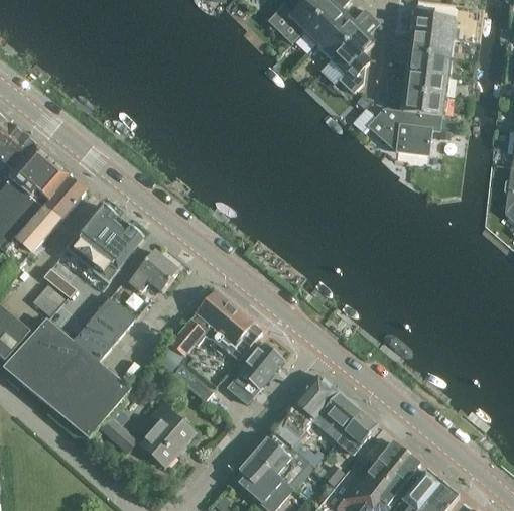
[(285,0),(278,8),(287,16),(302,30),(331,0),(285,0)]
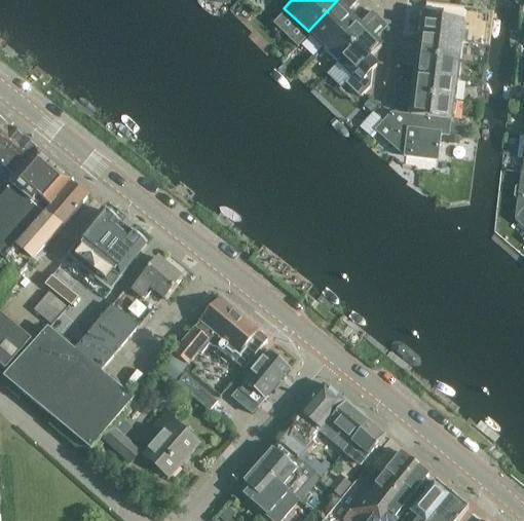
[(347,5),(352,0),(337,0),(308,31),(323,44),(351,14),(344,7),(346,5),(347,5)]
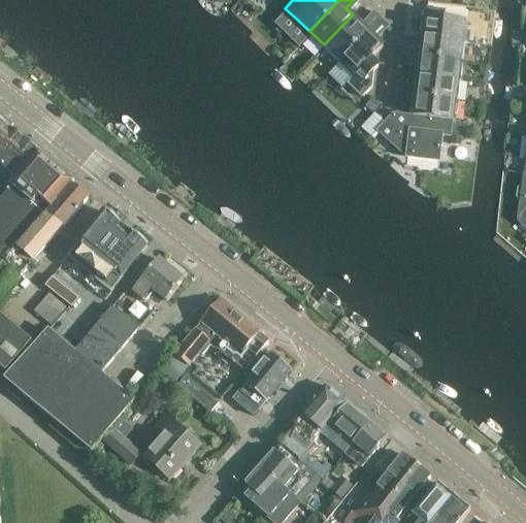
[(442,15),(444,6),(425,4),(424,13),(423,13),(421,33),(462,38),(465,19),(442,15)]
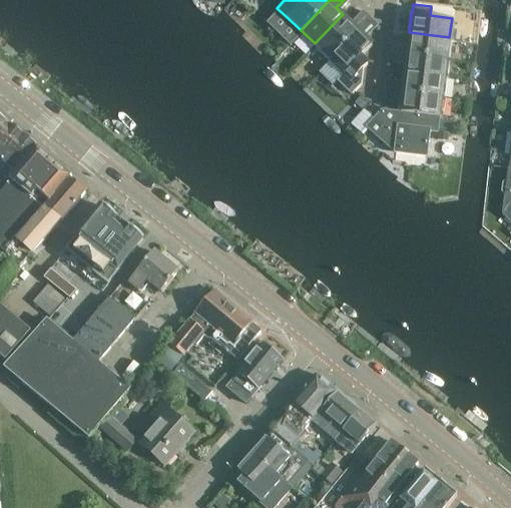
[(329,57),(369,14),(362,7),(352,18),(352,19),(350,21),(343,14),(315,43),(329,57)]
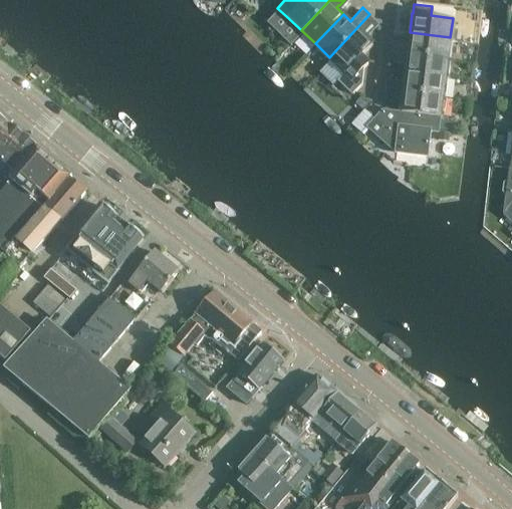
[(342,70),(349,64),(356,69),(365,59),(359,53),(371,41),(363,34),(366,31),(367,32),(376,21),(369,14),(329,57),(342,70)]
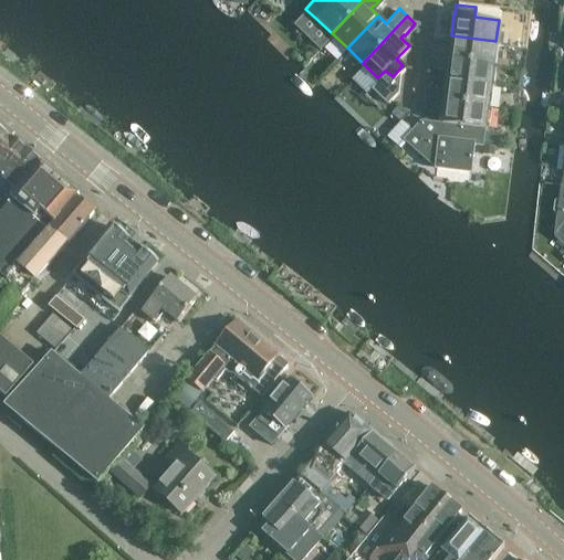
[(493,62),(495,41),(451,35),(450,45),(430,43),(428,54),(493,62)]
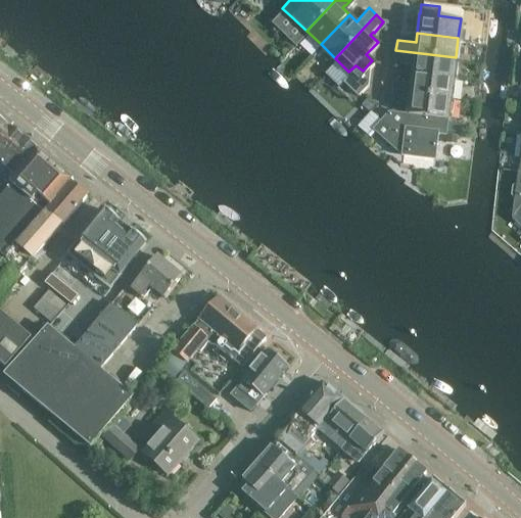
[(454,77),(456,57),(395,50),(394,60),(410,62),(410,61),(414,61),(412,72),(454,77)]
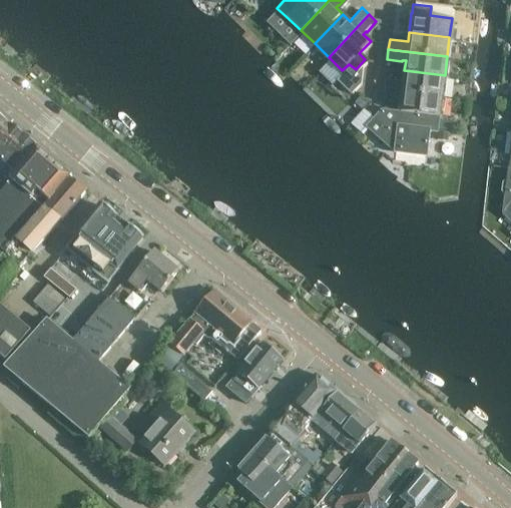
[(442,94),(445,75),(404,70),(403,82),(399,81),(399,79),(385,77),(384,87),(442,94)]
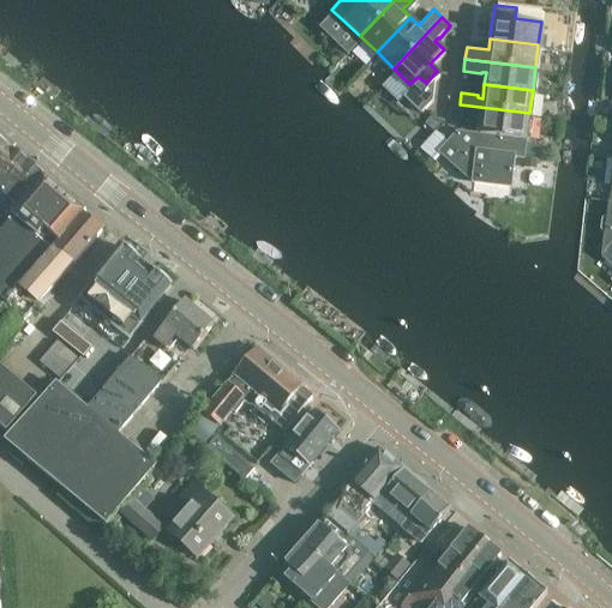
[(527,137),(529,113),(460,104),(457,116),(480,119),(478,131),(525,137),(527,137)]
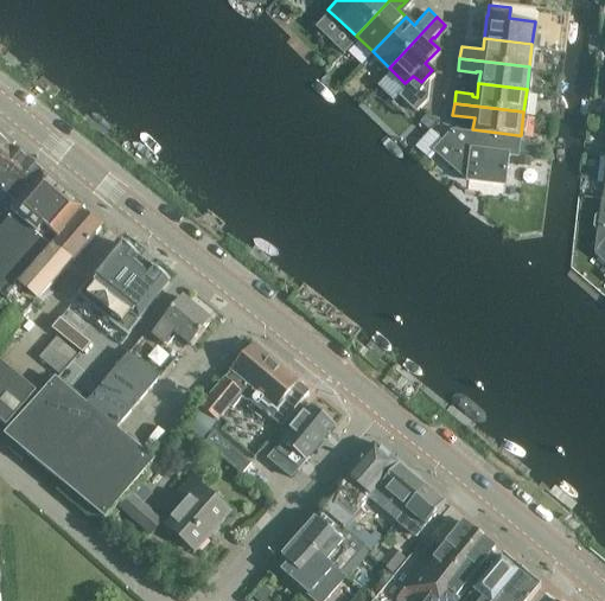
[(406,125),(419,135),(432,119),(420,109),(406,125)]
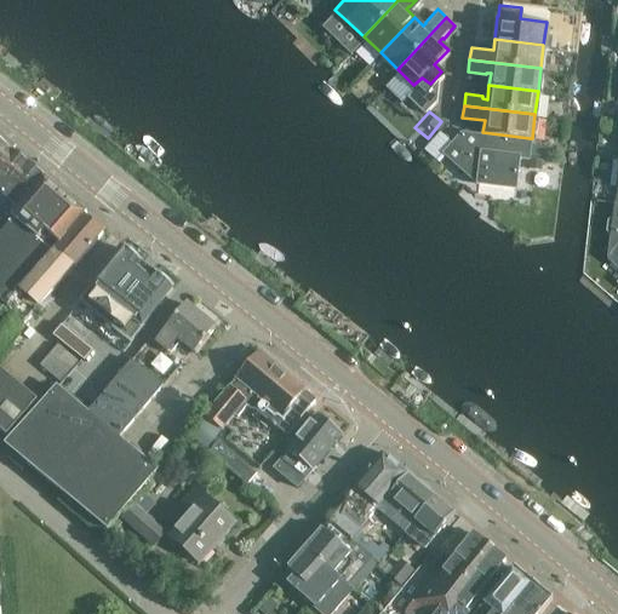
[(440,150),(441,151),(474,182),(515,187),(519,155),(527,156),(530,138),(482,132),(459,128),(440,150)]
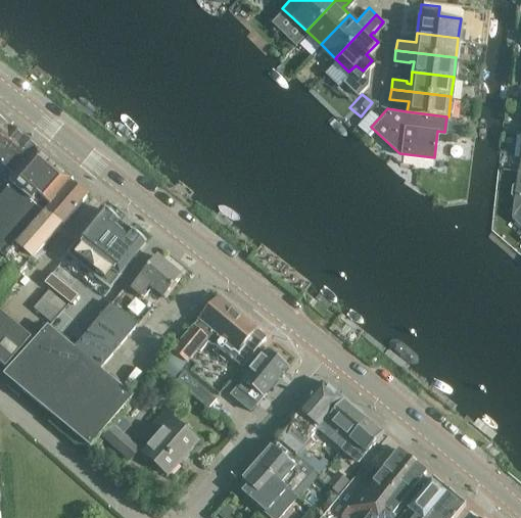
[(0,137),(10,125),(0,116),(0,137)]
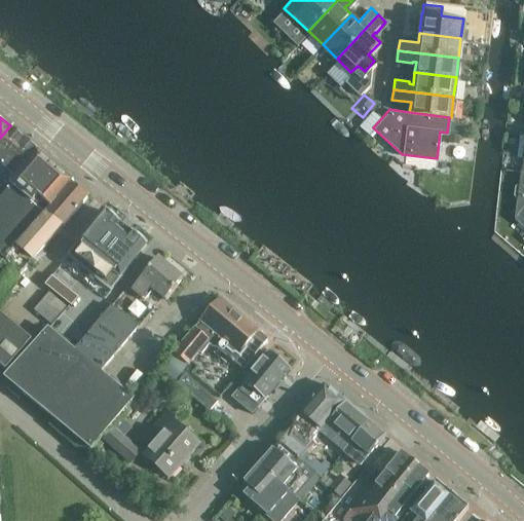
[(35,147),(14,128),(10,125),(0,138),(0,193),(0,190),(5,185),(35,147)]
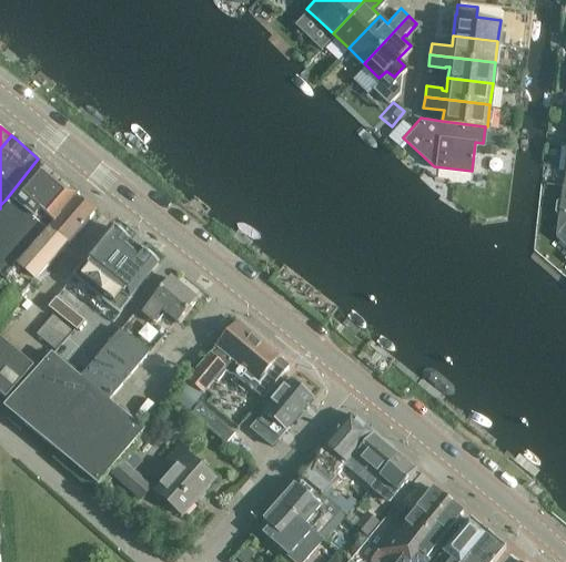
[(77,192),(38,159),(6,200),(0,205),(0,208),(0,273),(4,277),(74,194),(77,192)]
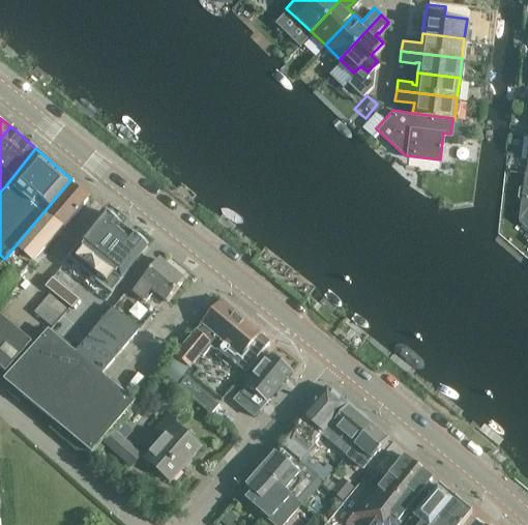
[(527,171),(527,172),(523,171),(521,197),(518,219),(527,226),(527,171)]
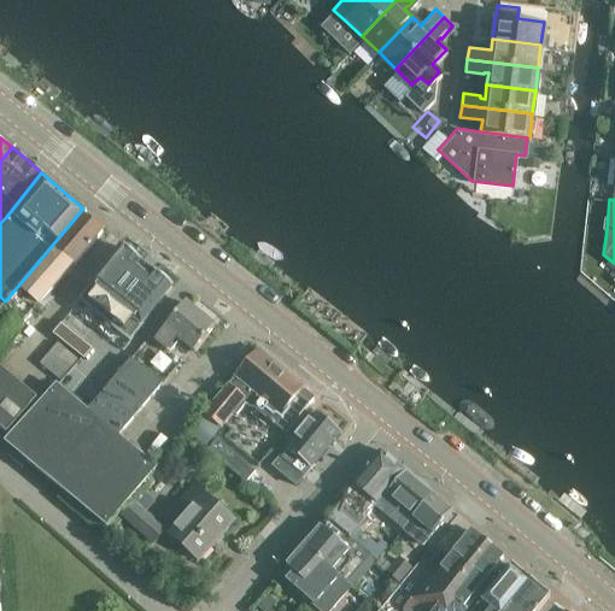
[(99,228),(81,211),(5,301),(4,303),(0,306),(0,350),(24,321),(22,318),(99,228)]
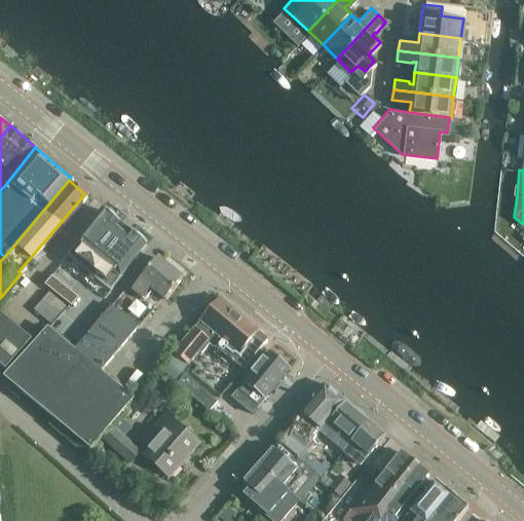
[(103,208),(67,252),(109,287),(145,242),(103,208)]
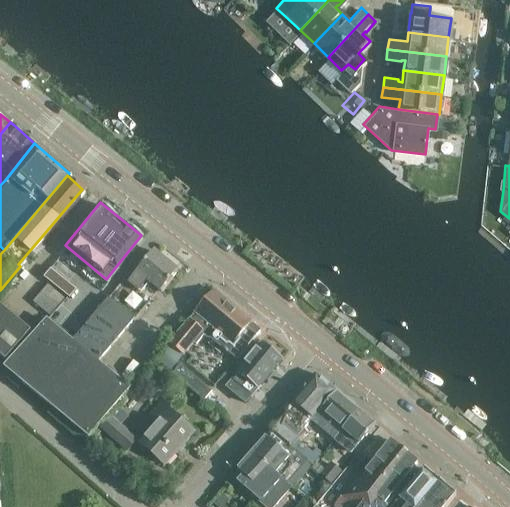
[(160,289),(177,268),(152,247),(134,268),(135,269),(127,279),(137,288),(146,278),(160,289)]
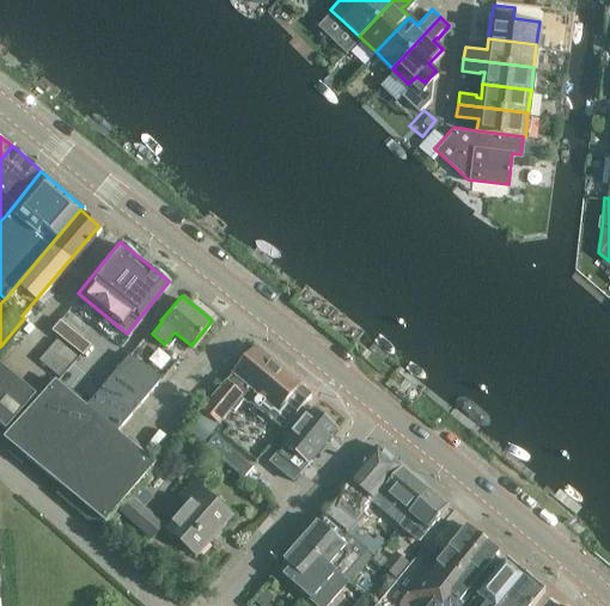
[(59,334),(67,323),(59,316),(50,326),(59,334)]
